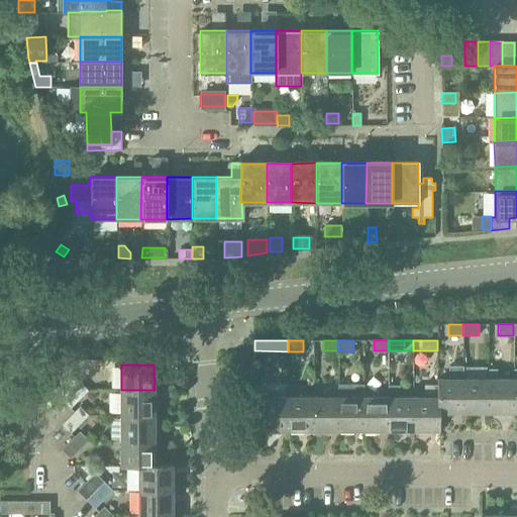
[(437,380),(437,385),(438,385),(438,413),(462,412),(462,379),(463,379),(463,366),(448,366),(448,380),(437,380)]
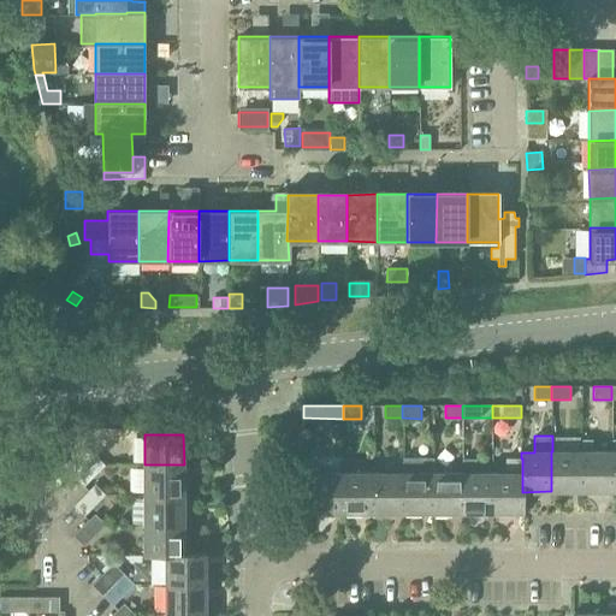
[(582,451),(581,451),(581,491),(611,491),(611,451),(592,451),(592,439),(582,440),(582,451)]
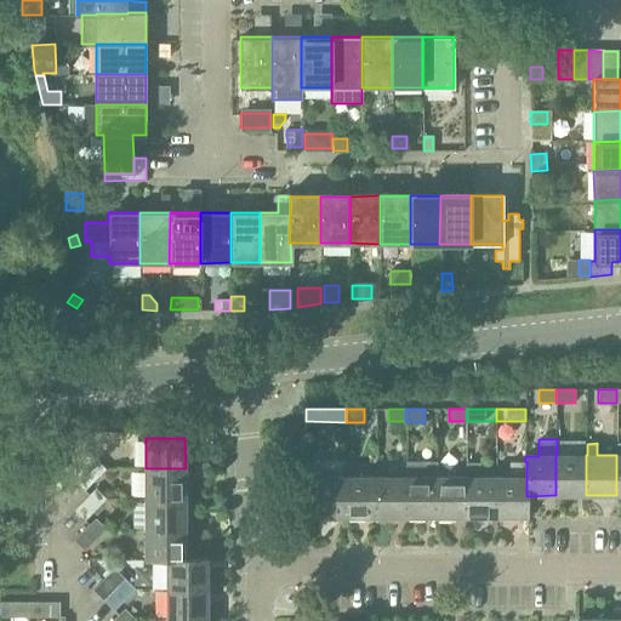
[(64,471),(74,480),(95,459),(85,449),(64,471)]
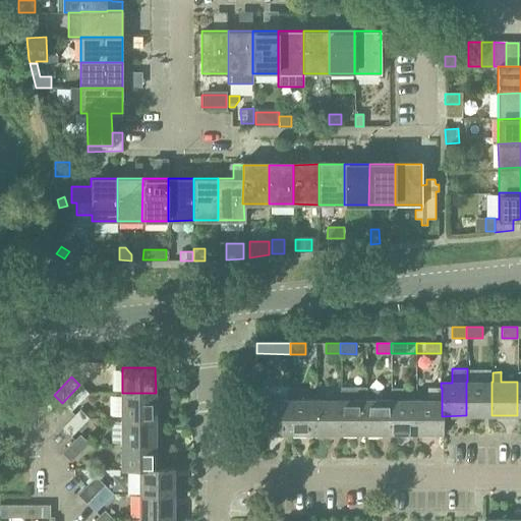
[(466,415),(491,415),(491,382),(467,382),(466,382),(466,415)]
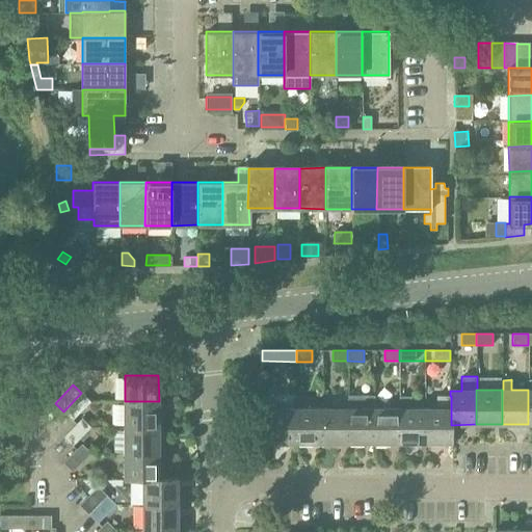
[(90,402),(81,393),(63,411),(73,421),(90,402)]
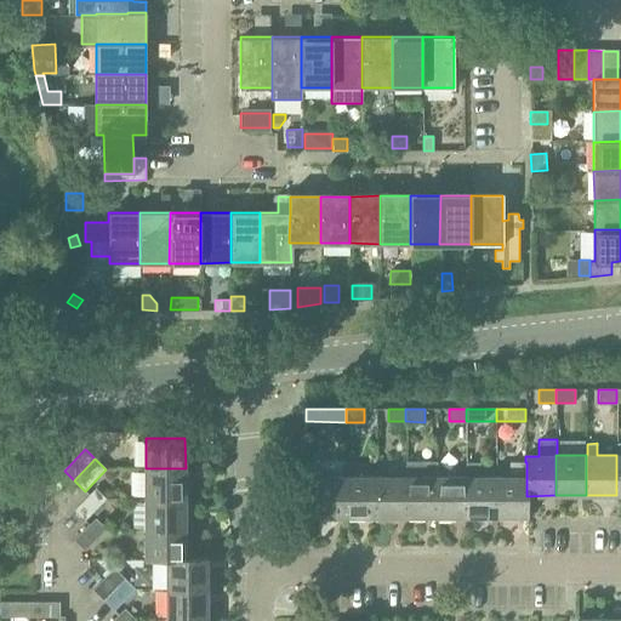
[(436,518),(436,477),(437,477),(437,461),(406,461),(406,477),(405,477),(406,518),(436,518)]
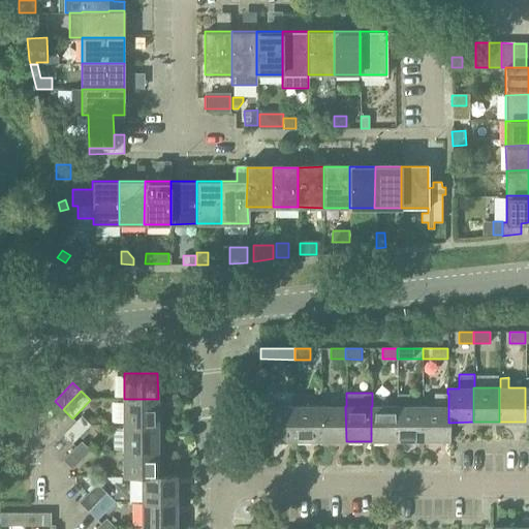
[(269,442),(294,441),(294,406),(282,406),(282,394),(260,394),(260,413),(268,413),(269,442)]
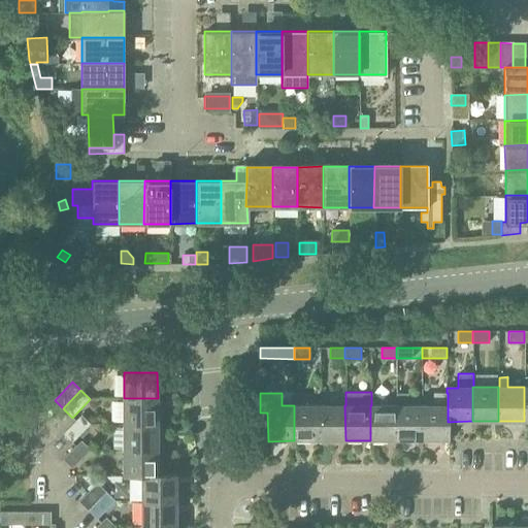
[(448,393),(447,393),(433,393),(433,405),(423,405),(423,440),(449,440),(448,422),(448,393)]
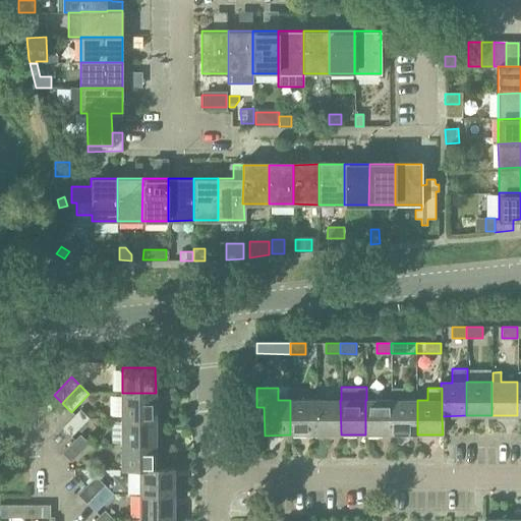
[(391,389),(391,400),(391,435),(417,435),(417,400),(403,400),(402,389),(391,389)]
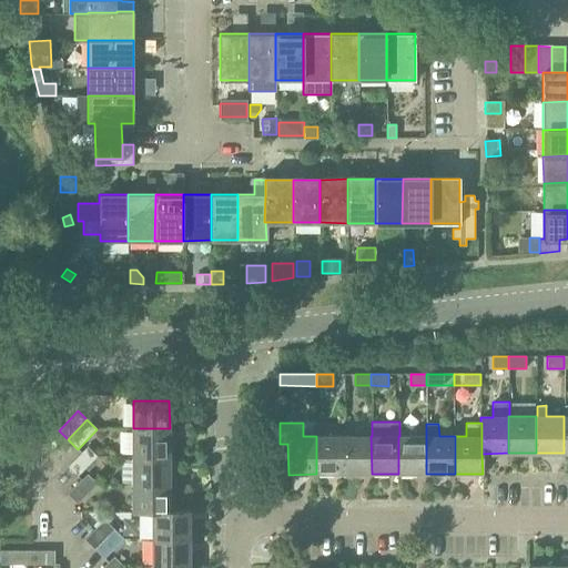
[(133,428),(133,456),(170,456),(170,428),(133,428)]
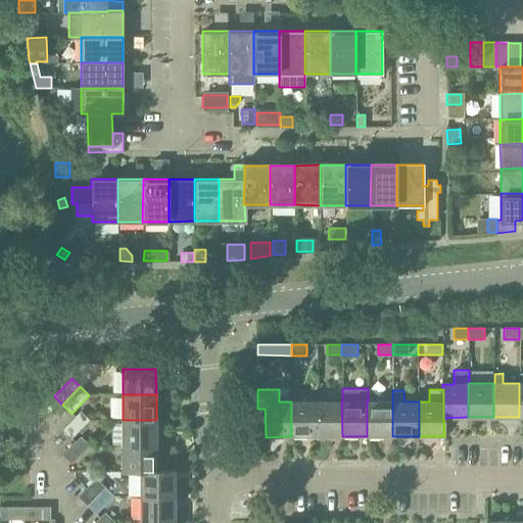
[(291,436),(317,436),(317,401),(291,401),(291,436)]
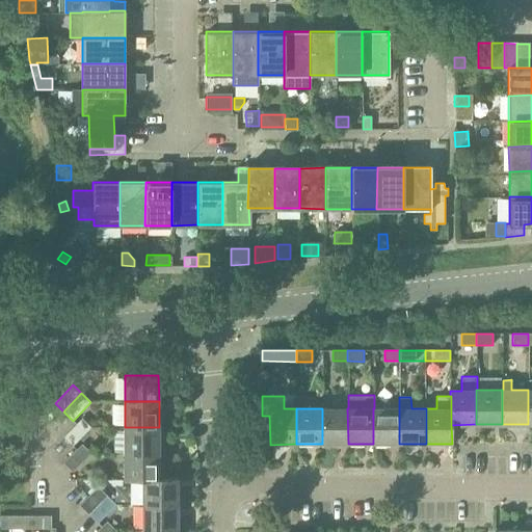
[(322,444),(348,444),(347,408),(322,408),(322,444)]
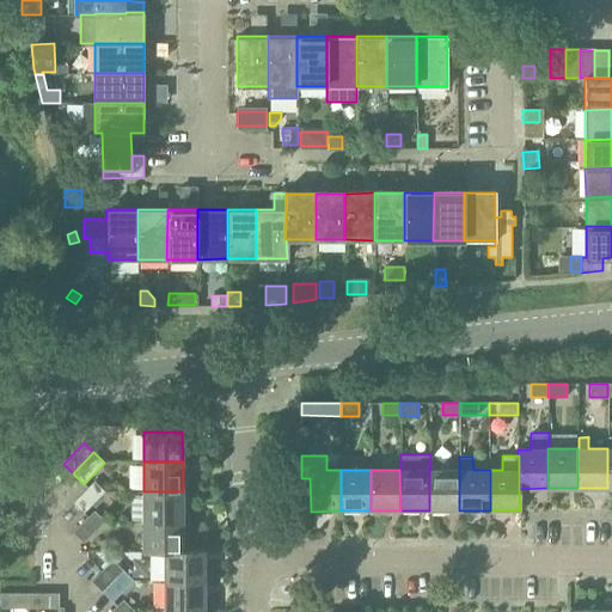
[(459,470),(430,470),(429,470),(429,510),(459,510),(459,470)]
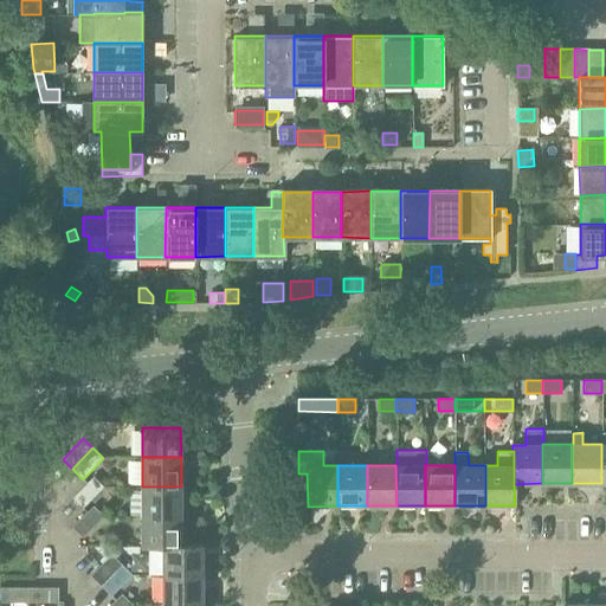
[(92,477),(86,483),(72,498),(83,508),(103,488),(92,477)]
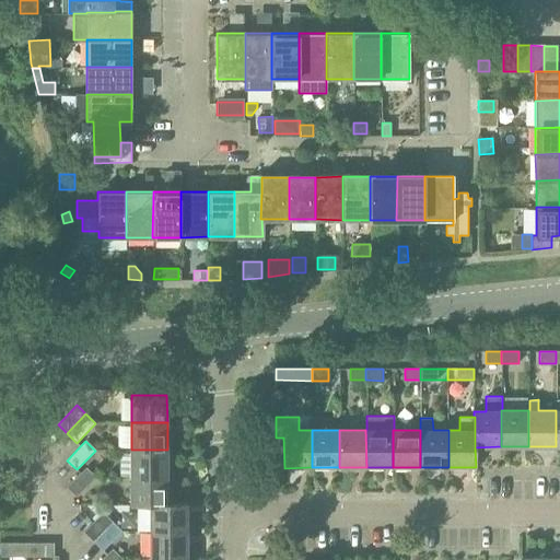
[(167,450),(131,450),(131,477),(167,477),(167,450)]
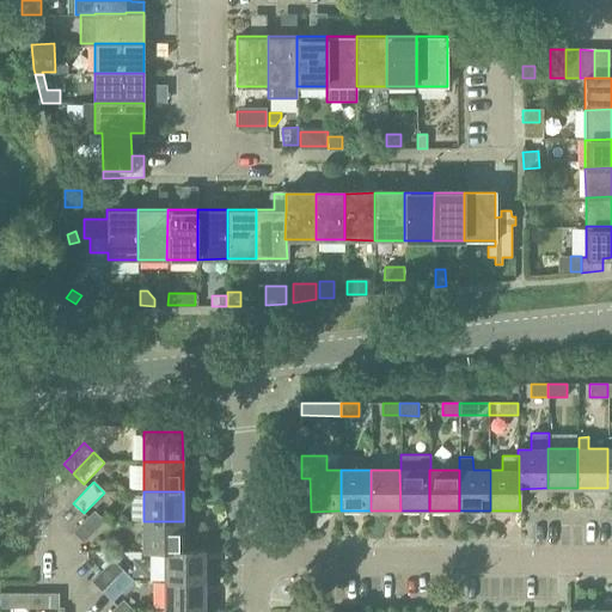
[(95,512),(89,518),(73,533),(84,543),(104,522),(95,512)]
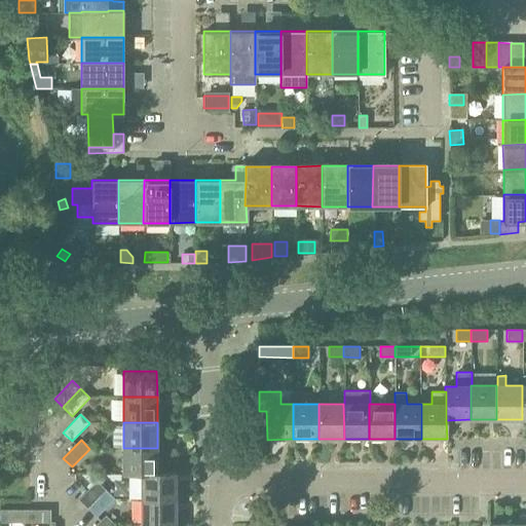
[(157,475),(157,473),(157,448),(123,448),(123,475),(142,475),(157,475)]
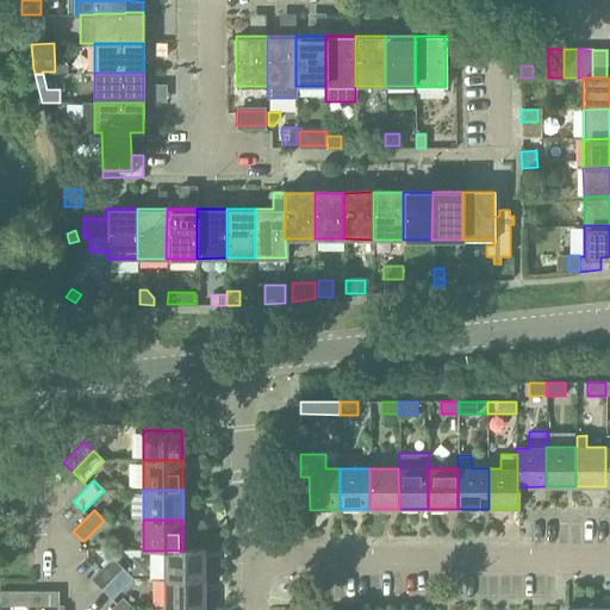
[(165,551),(165,579),(204,579),(203,548),(182,548),(182,551),(165,551)]
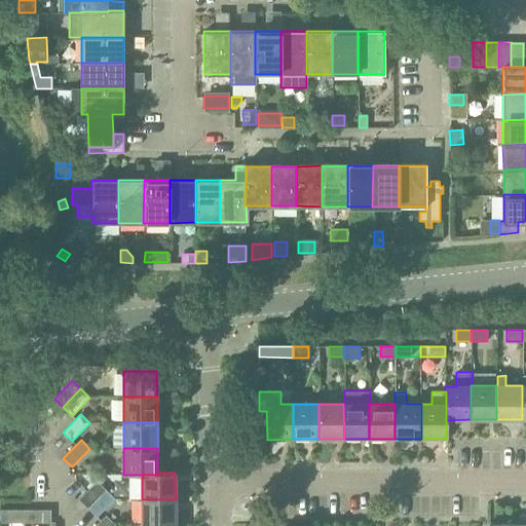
[(79,499),(88,509),(106,491),(97,482),(79,499)]
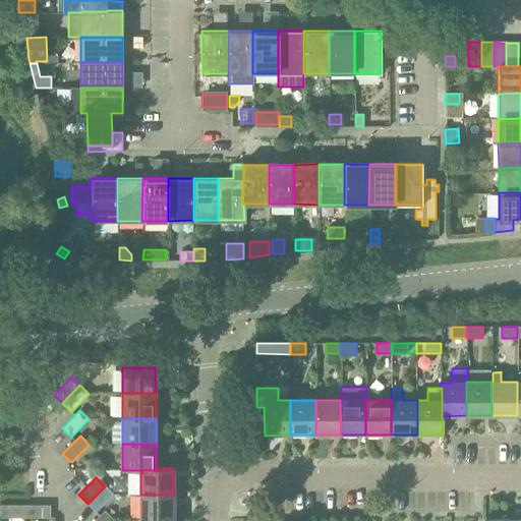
[(113,495),(105,486),(88,504),(96,512),(113,495)]
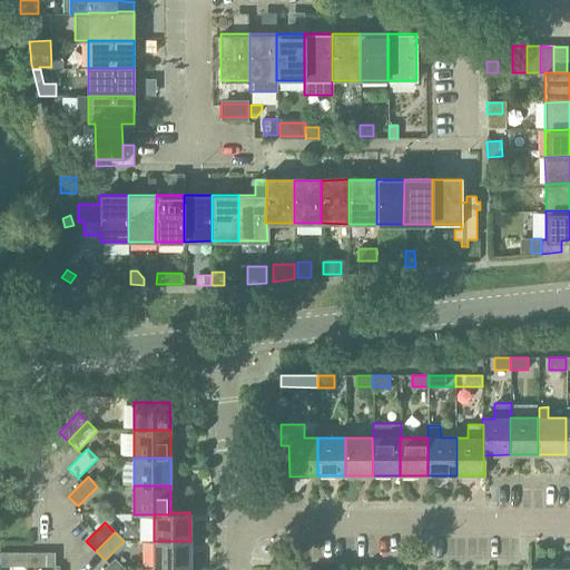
[(154,569),(190,568),(190,541),(154,541),(154,569)]
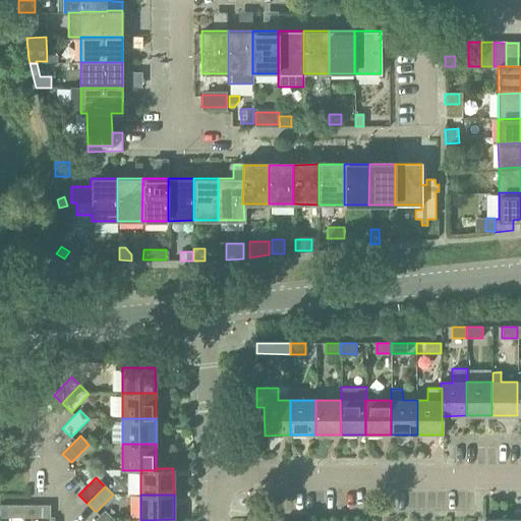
[(0,517),(23,518),(23,505),(0,504),(0,517)]
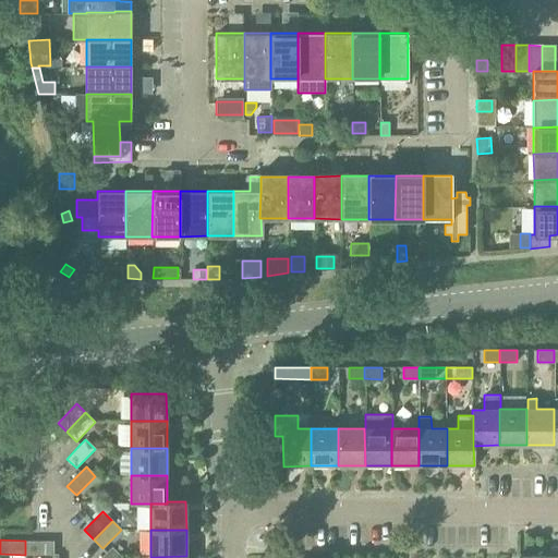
[(55,555),(55,542),(55,541),(25,541),(25,555),(55,555)]
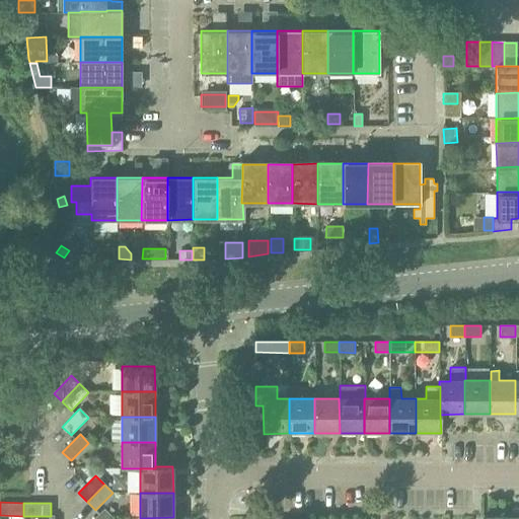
[(104,509),(99,514),(94,518),(112,518),(114,518),(104,509)]
